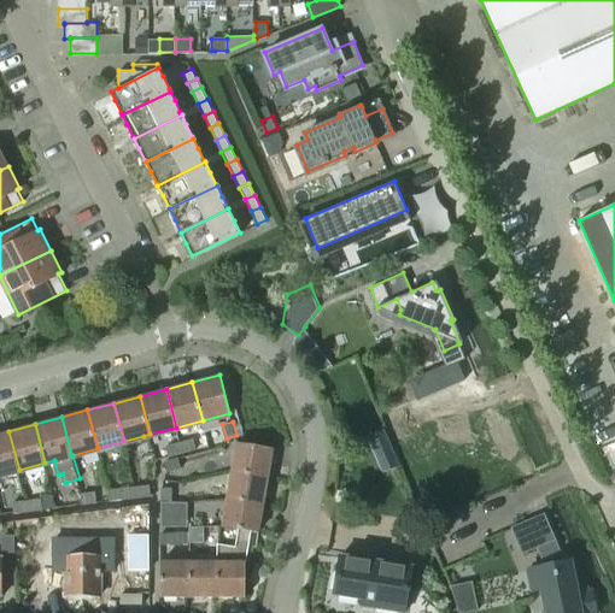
[(391,440),(385,426),(369,432),(375,447),(391,440)]
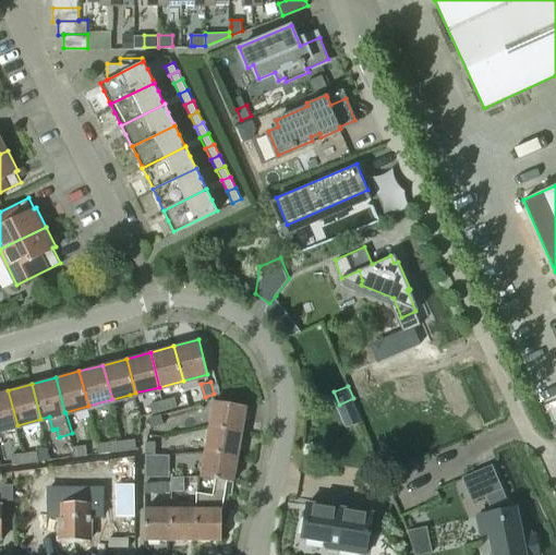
[(8,390),(0,391),(0,429),(17,425),(8,390)]
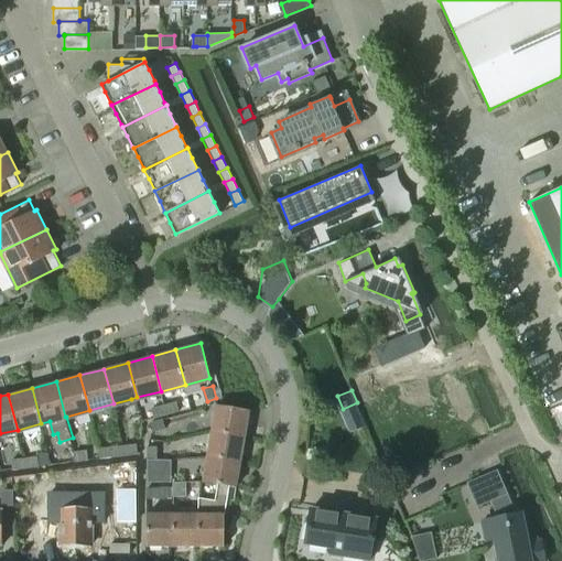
[(177,400),(165,403),(168,412),(180,409),(177,400)]
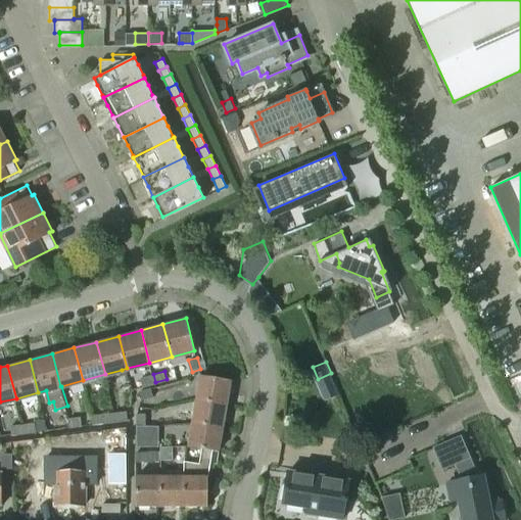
[(143,385),(155,382),(153,374),(141,377),(143,385)]
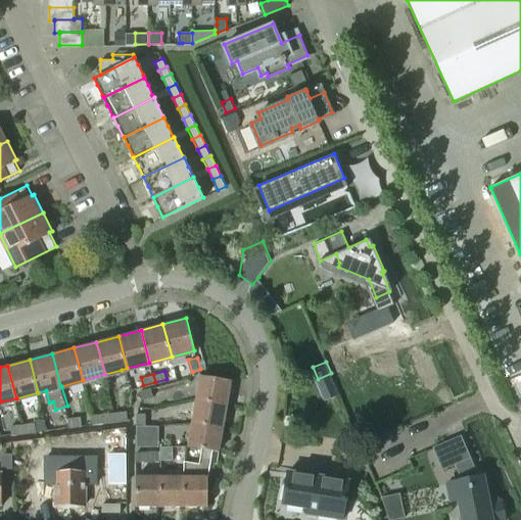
[(200,375),(196,398),(227,404),(231,380),(200,375)]
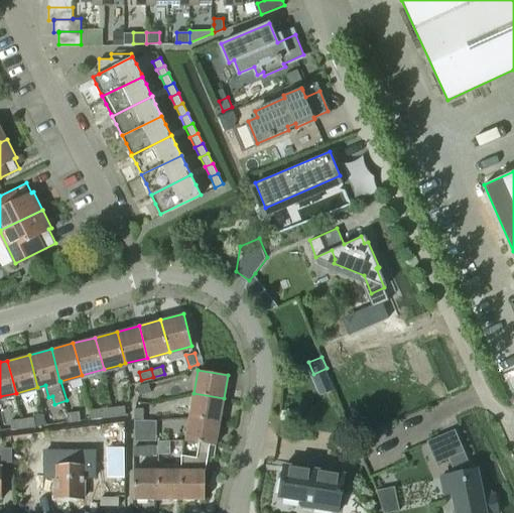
[(150,382),(138,385),(140,393),(152,390),(150,382)]
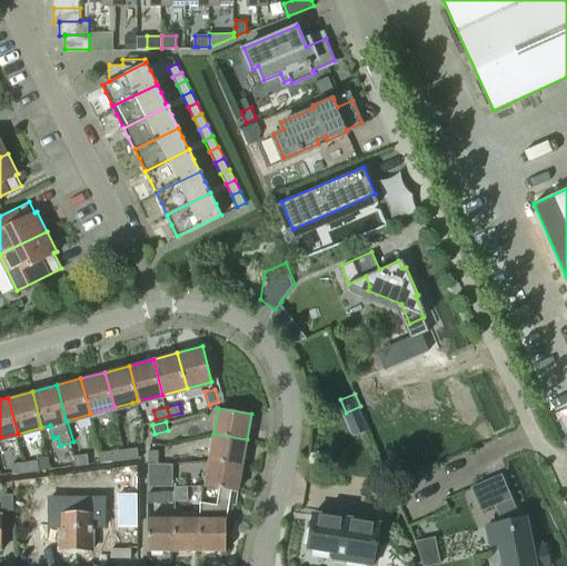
[(227,463),(241,465),(247,439),(214,434),(209,459),(227,463)]
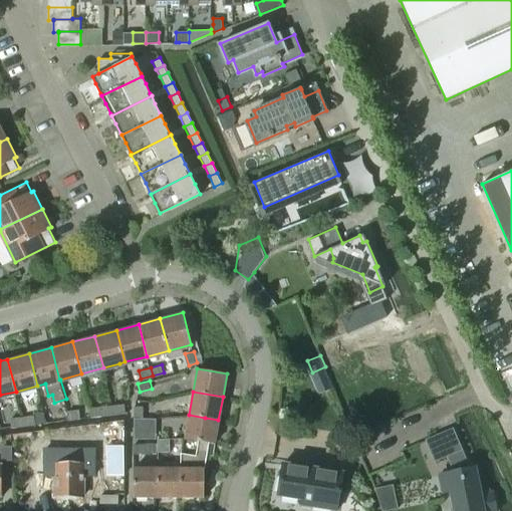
[(125,404),(113,405),(114,413),(126,412),(125,404)]
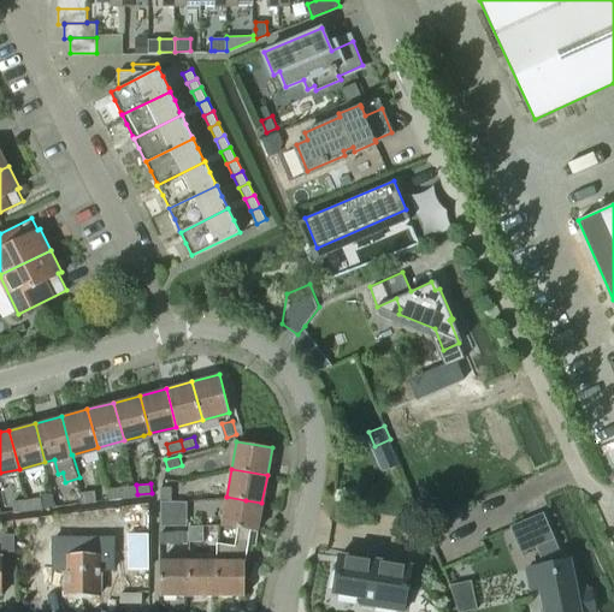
[(137,494),(136,485),(127,486),(108,488),(110,498),(124,497),(128,495),(137,494)]
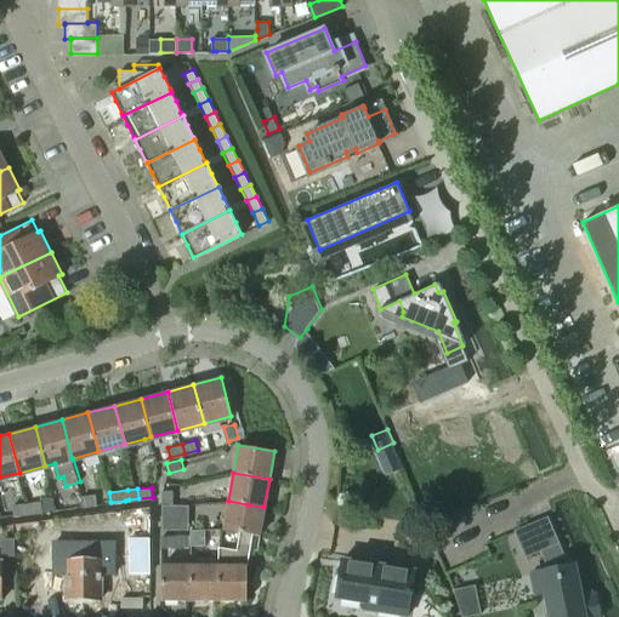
[(164,504),(174,504),(174,490),(164,490),(164,504)]
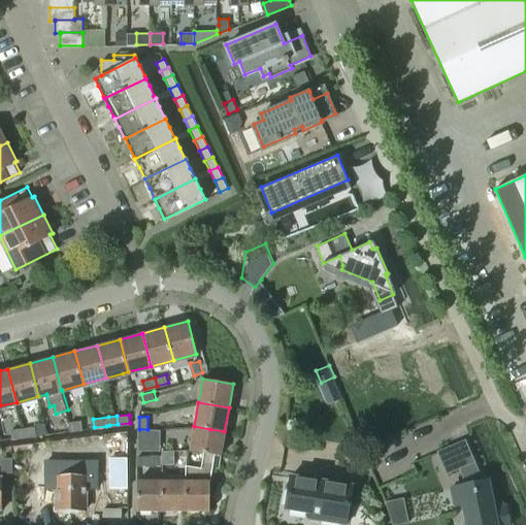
[(83,420),(70,422),(71,430),(84,428),(83,420)]
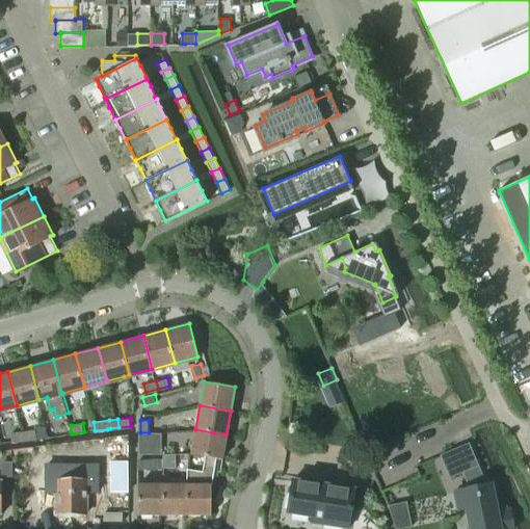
[(35,429),(23,431),(24,440),(36,438),(35,429)]
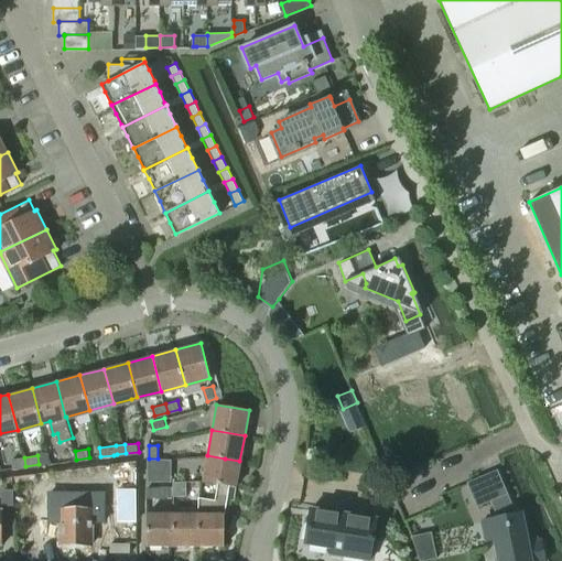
[(218,483),(235,486),(239,461),(225,459),(207,455),(203,481),(218,483)]
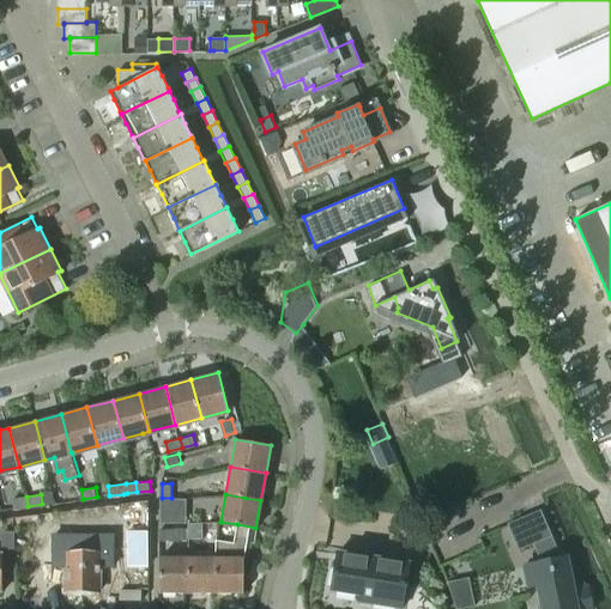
[(13,507),(25,506),(28,506),(26,497),(12,498),(13,507)]
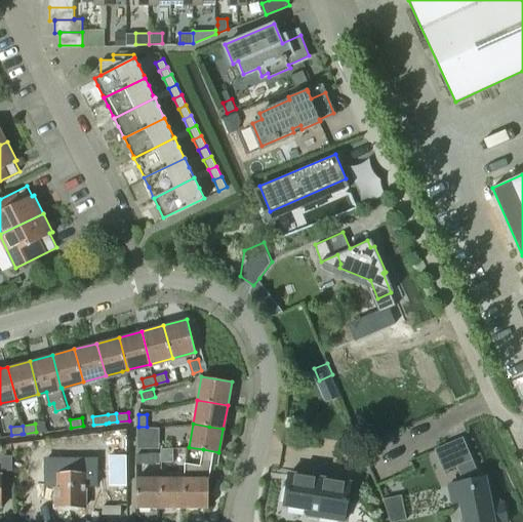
[(147,427),(138,427),(138,447),(146,448),(147,427)]
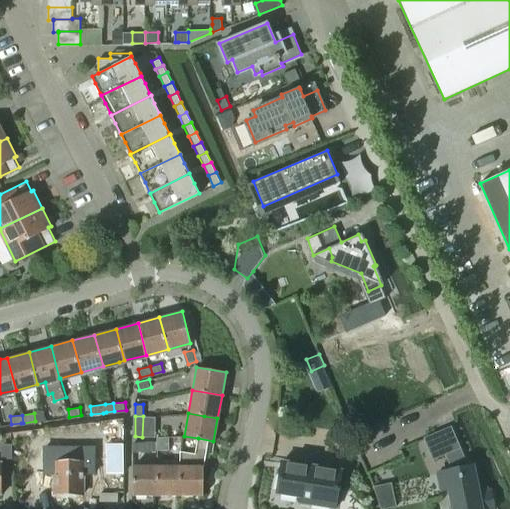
[(452,425),(425,437),(434,458),(446,453),(450,451),(457,469),(453,470),(440,472),(443,489),(451,487),(455,508),(490,508),(495,508),(491,488),(479,491),(478,491),(473,464),(468,464),(461,447),(452,425)]
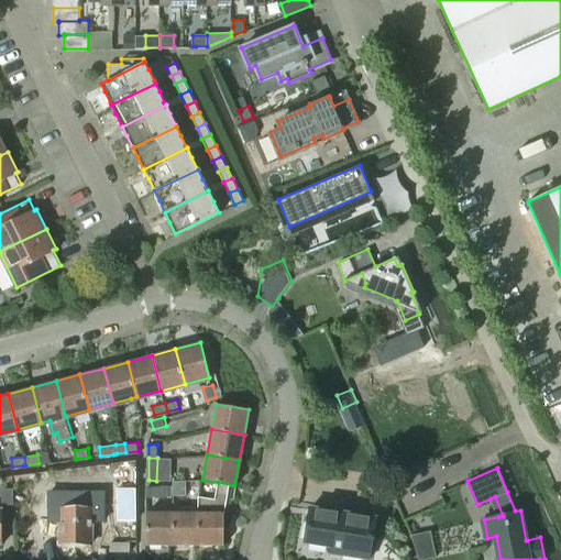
[(97,494),(97,480),(81,480),(81,494),(79,494),(79,506),(64,506),(64,511),(62,514),(62,518),(63,522),(63,544),(91,544),(91,525),(94,525),(94,519),(91,519),(92,500),(92,494),(97,494)]
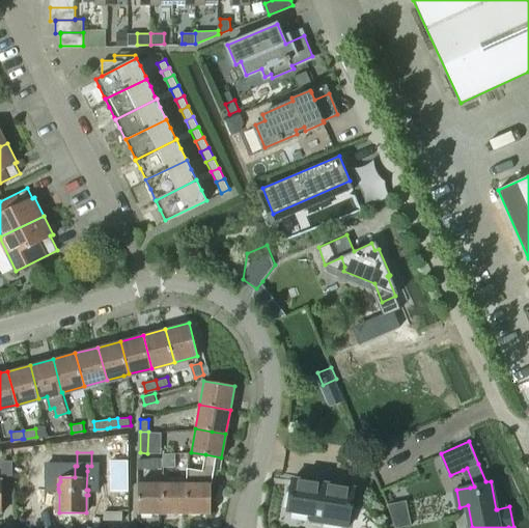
[(163,453),(163,462),(163,466),(175,466),(175,452),(163,453)]
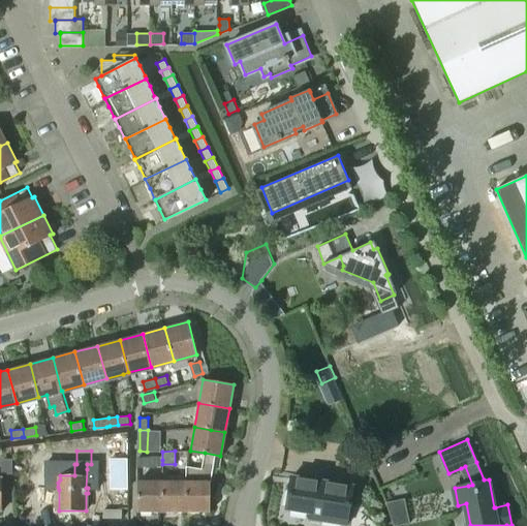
[(109,453),(109,484),(125,484),(125,453),(109,453)]
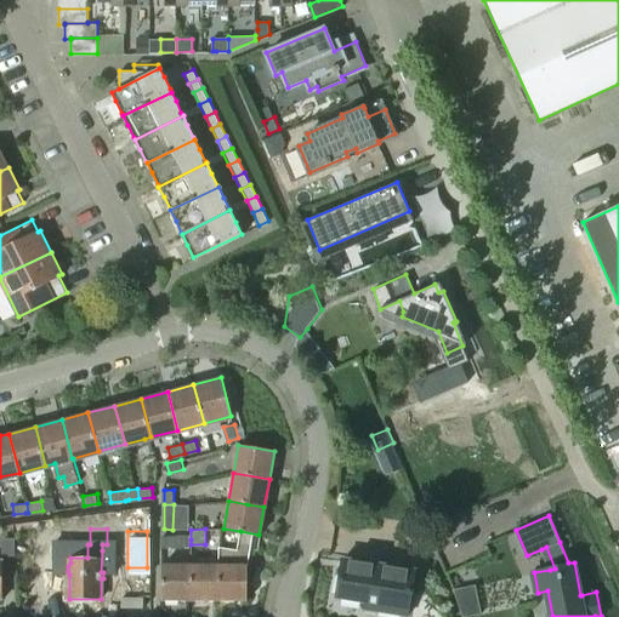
[(259,535),(240,531),(237,550),(220,547),(220,552),(220,565),(219,600),(249,600),(248,565),(250,552),(250,548),(256,549),(259,535)]
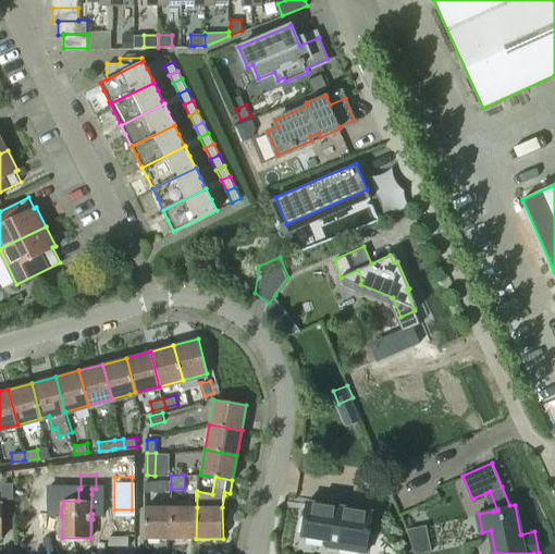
[(159,480),(159,481),(146,481),(146,489),(170,489),(170,480),(159,480)]
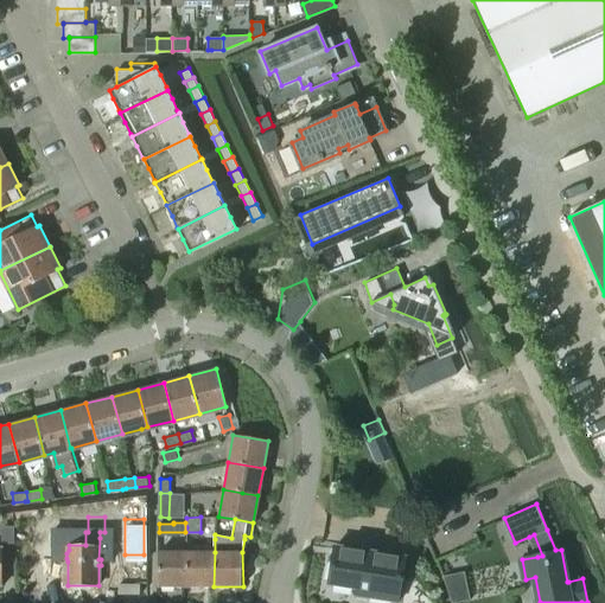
[(399,601),(406,556),(336,544),(330,583),(357,588),(356,594),(399,601)]
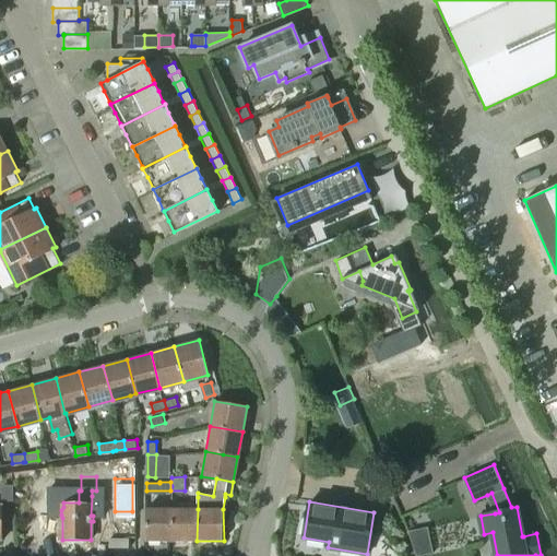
[(172,541),(172,508),(146,508),(146,541),(172,541)]
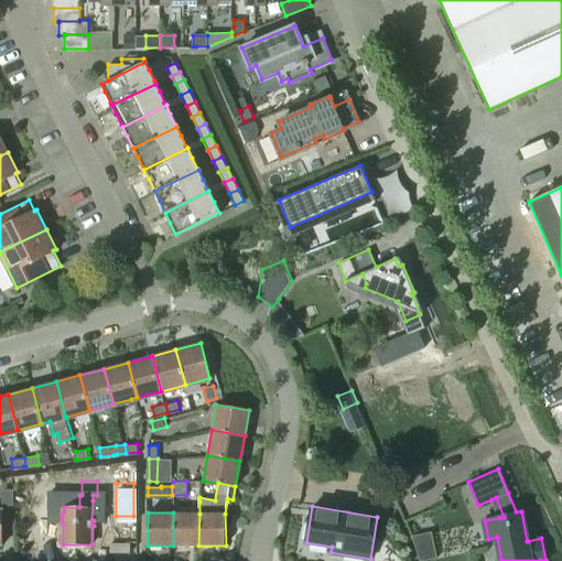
[(198,546),(200,514),(173,513),(173,546),(198,546)]
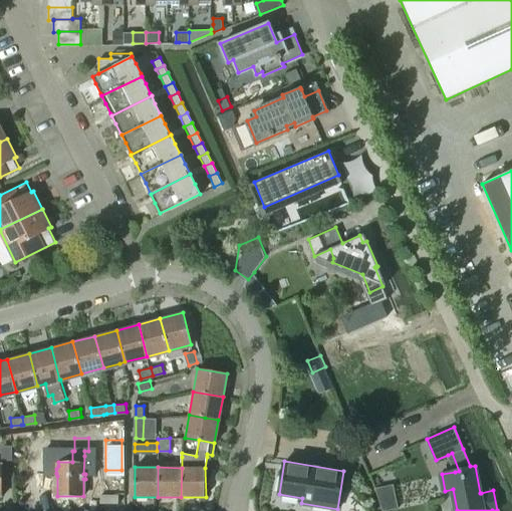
[(394,484),(376,488),(385,510),(399,506),(394,484)]
